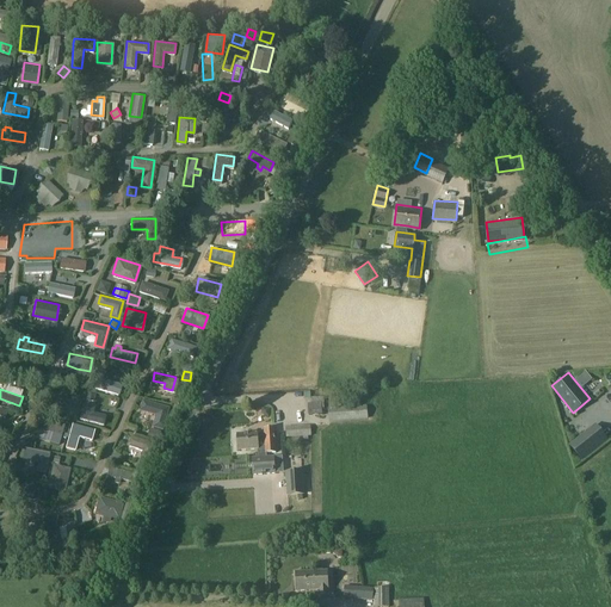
[(168,404),(142,397),(139,408),(155,413),(152,425),(162,427),(168,404)]
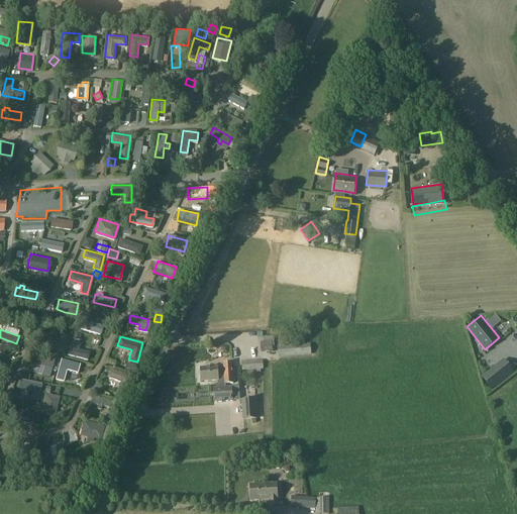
[(272,339),(264,338),(261,339),(261,349),(273,348),(272,339)]
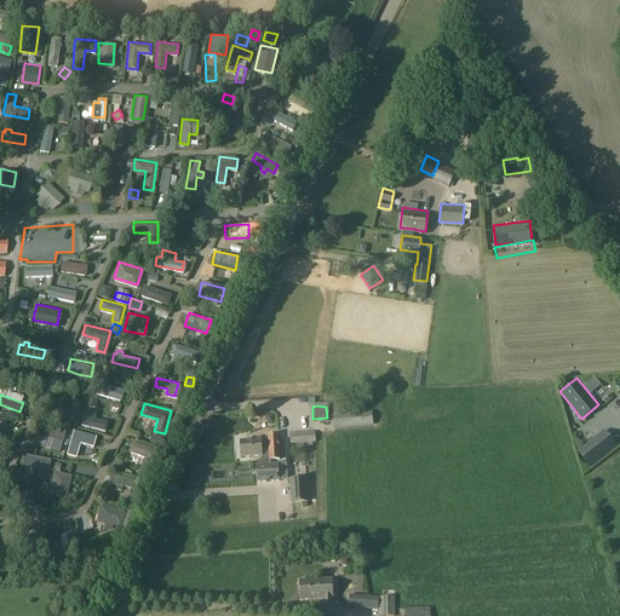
[(95,418),(96,412),(85,409),(81,422),(104,429),(107,420),(95,418)]
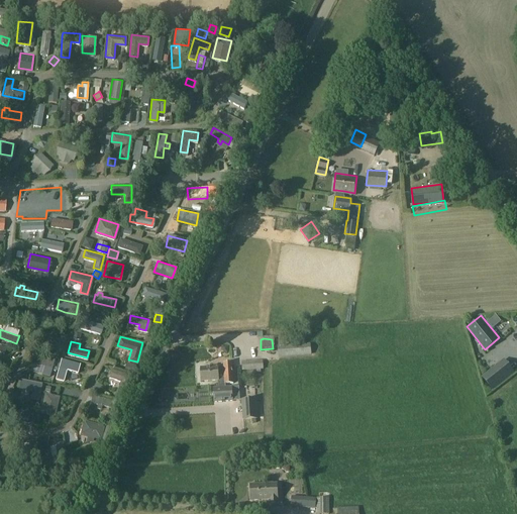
[(34,353),(32,362),(44,365),(42,373),(49,375),(52,367),(54,358),(34,353)]
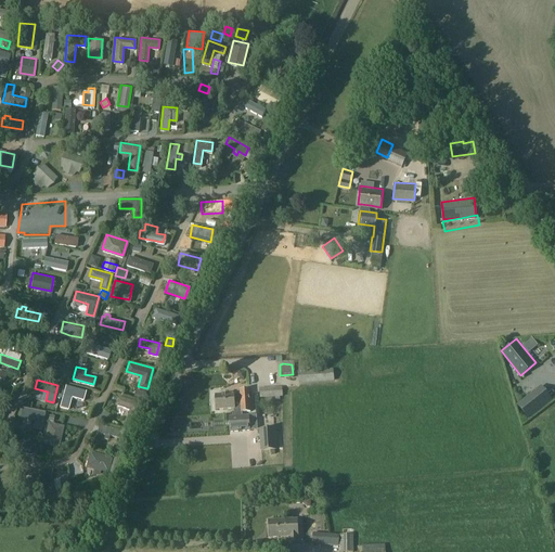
[(298,390),(334,386),(334,381),(297,384),(298,390)]
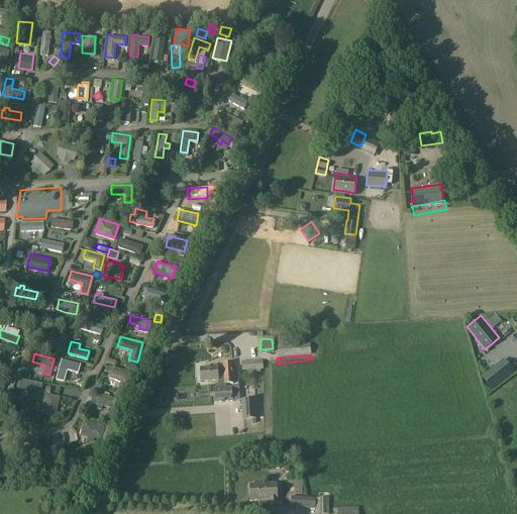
[(492,389),(515,370),(504,356),(481,375),(492,389)]
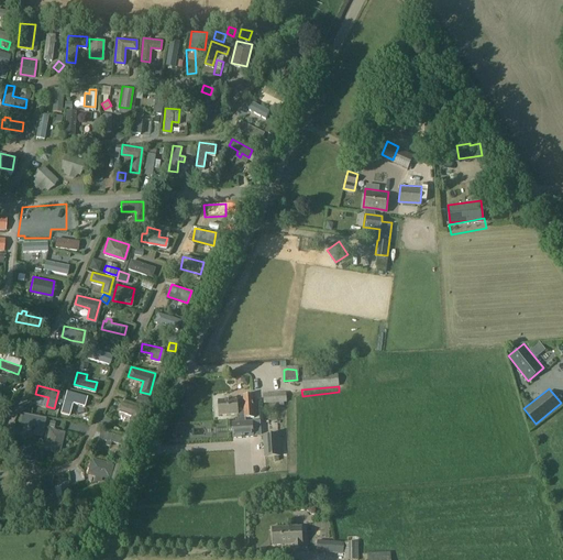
[(67,390),(61,410),(69,413),(73,402),(84,404),(86,395),(67,390)]
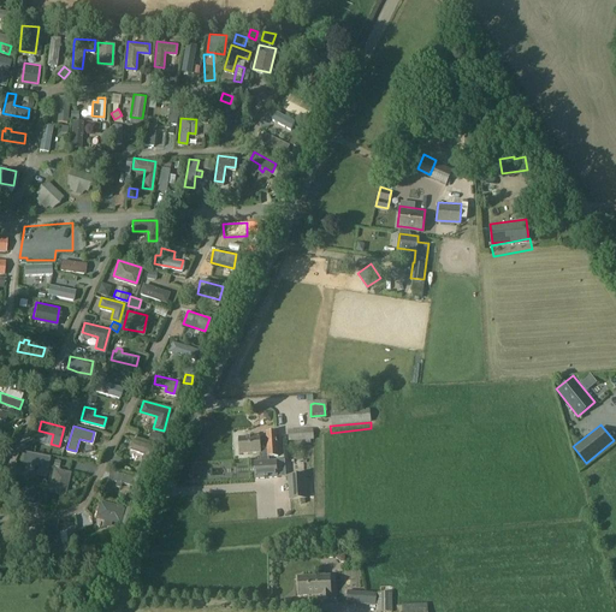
[(313,426),(288,427),(289,438),(313,437),(313,426)]
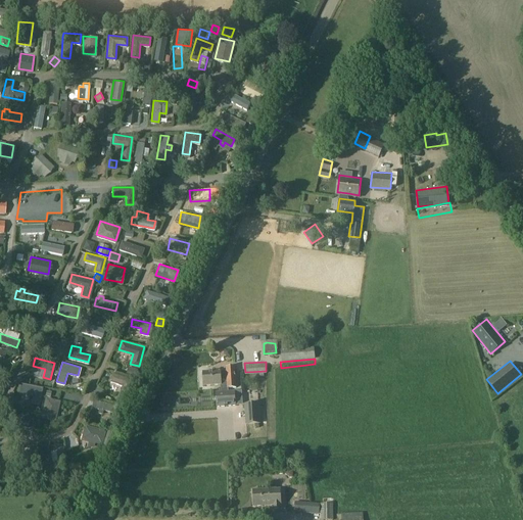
[(235,364),(226,365),(227,372),(228,381),(228,386),(236,385),(235,364)]
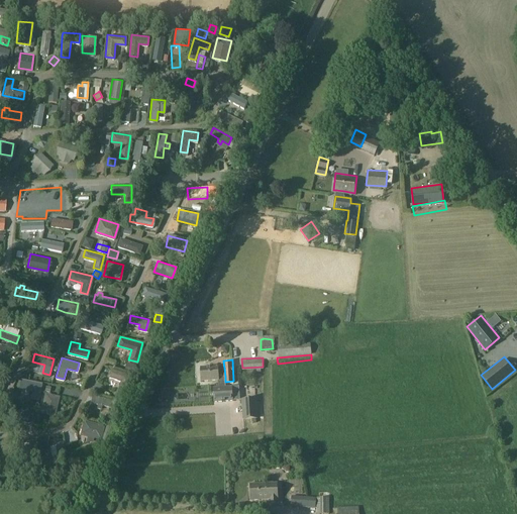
[(129,362),(127,369),(133,371),(135,364),(129,362)]
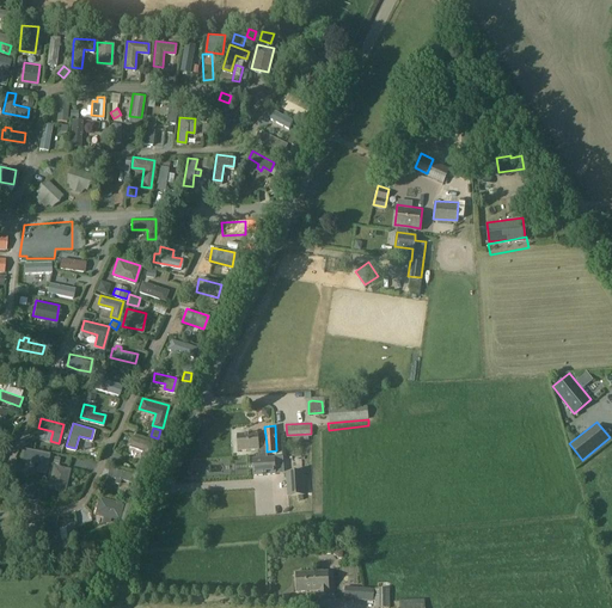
[(258,431),(238,433),(239,448),(258,447),(267,446),(265,435),(258,435),(258,431)]
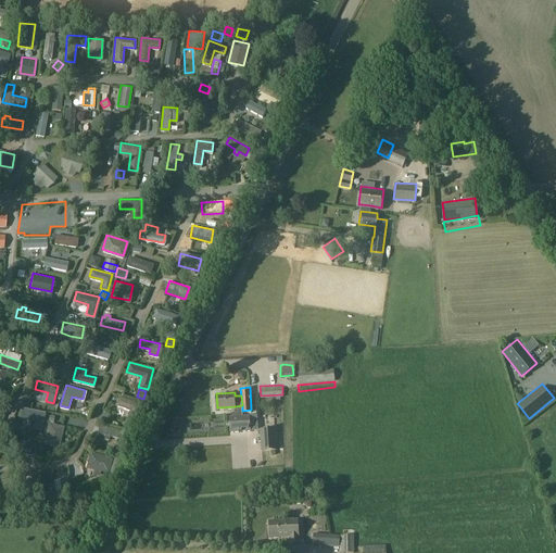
[(140,401),(119,396),(116,403),(129,407),(126,419),(135,422),(140,401)]
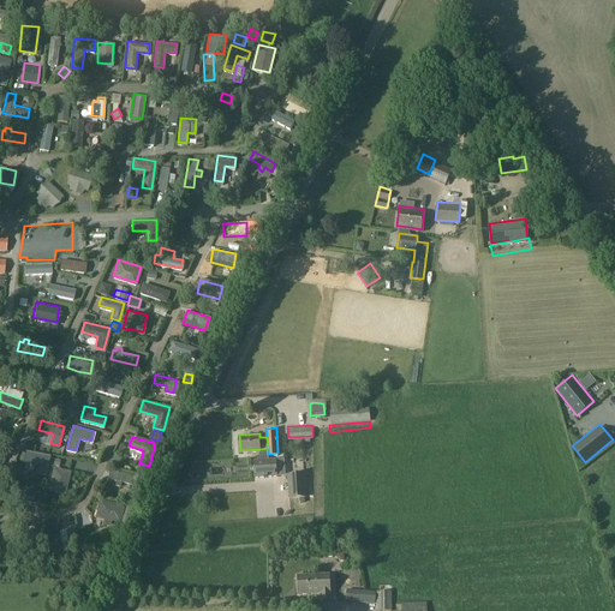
[(260,449),(260,459),(254,459),(255,475),(276,474),(275,457),(268,459),(268,454),(268,448),(260,449)]
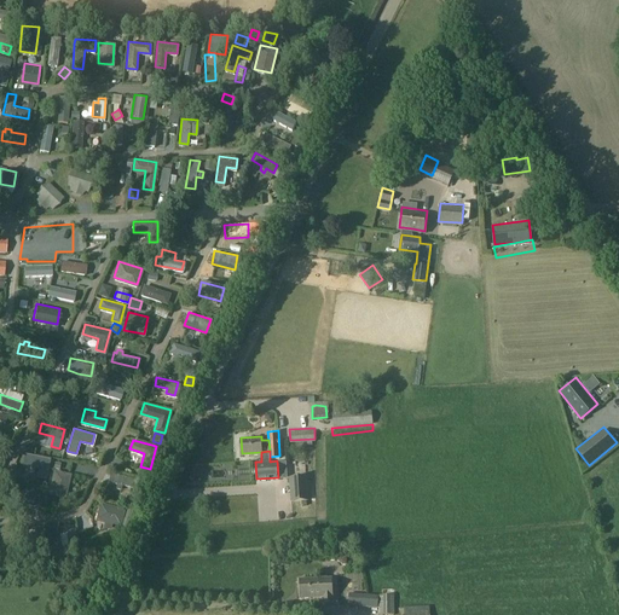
[(50,457),(25,452),(23,463),(39,465),(36,476),(46,477),(50,457)]
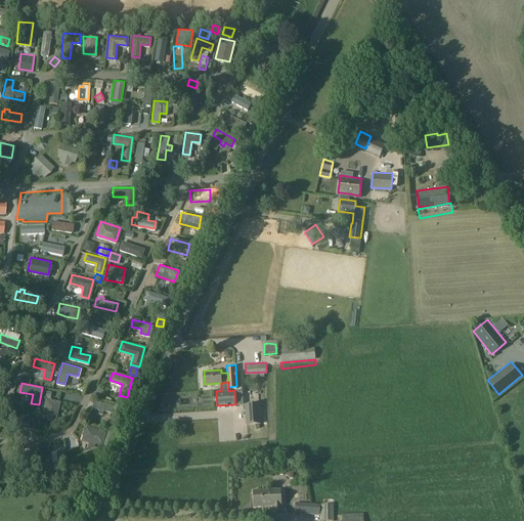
[(45,396),(41,416),(54,419),(59,399),(45,396)]
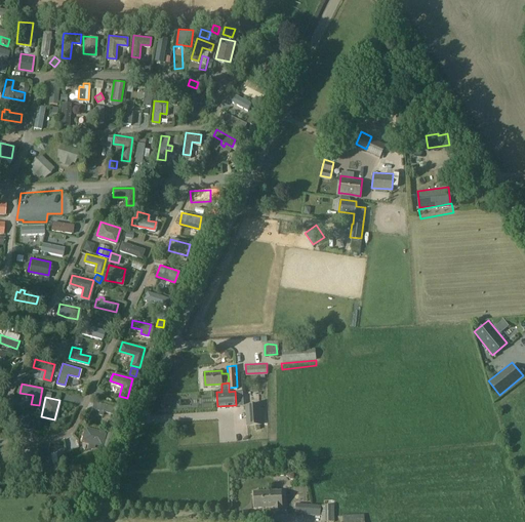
[(117,405),(93,400),(92,406),(99,408),(98,412),(103,412),(103,409),(116,411),(117,405)]
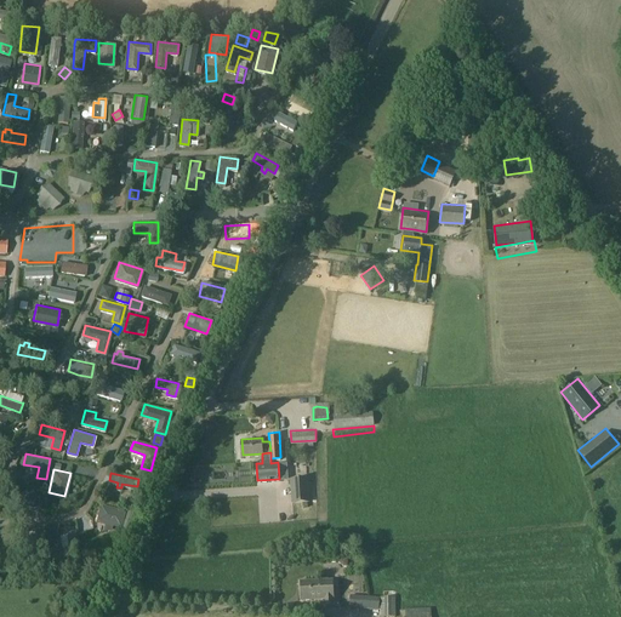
[(292,501),(308,500),(307,476),(291,478),(292,501)]
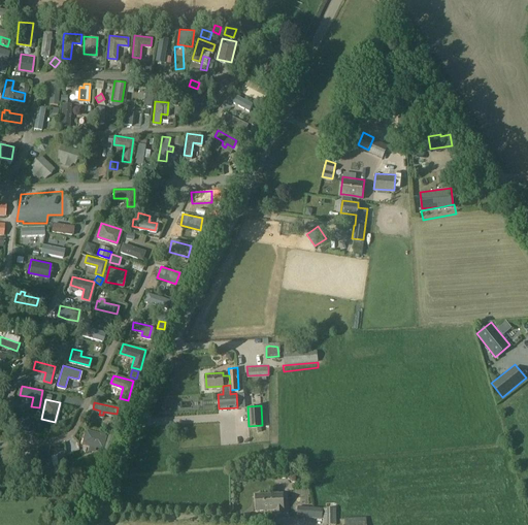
[(30,418),(9,414),(7,422),(15,423),(14,427),(27,430),(30,418)]
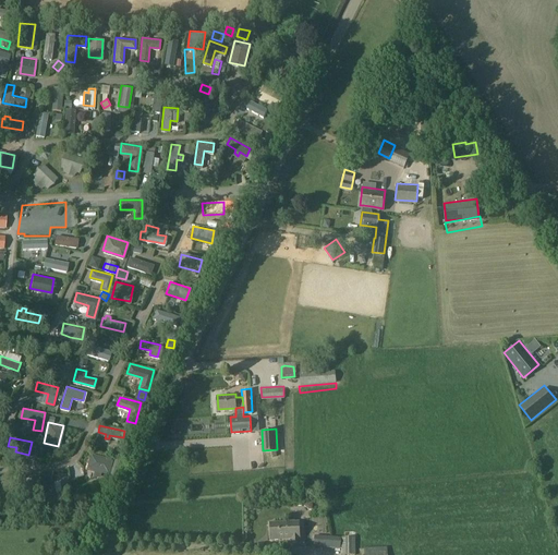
[(113,447),(110,453),(117,456),(120,450),(121,448),(114,445),(113,447)]
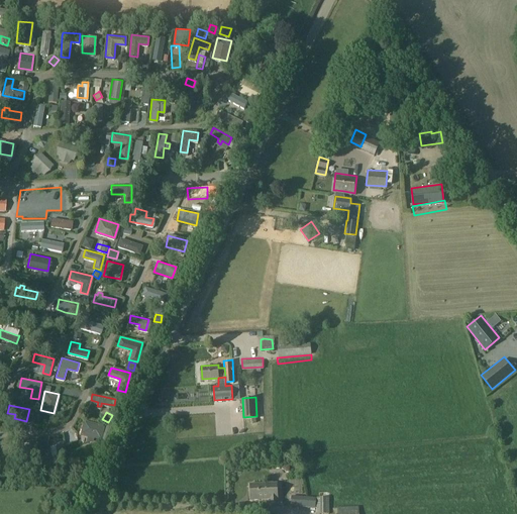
[(84,418),(80,432),(100,437),(104,423),(84,418)]
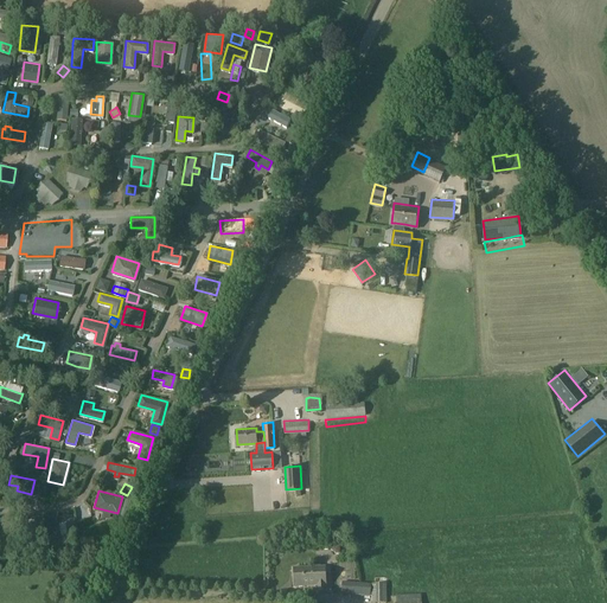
[(122,496),(120,506),(119,514),(126,517),(128,508),(131,499),(122,496)]
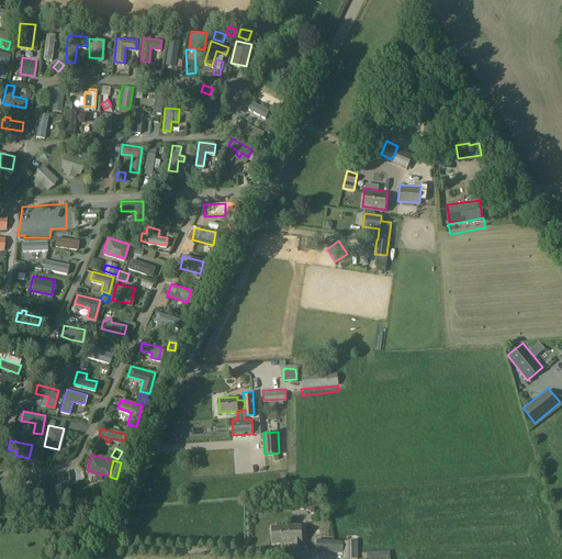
[(62,495),(52,498),(53,505),(71,502),(68,479),(59,481),(62,495)]
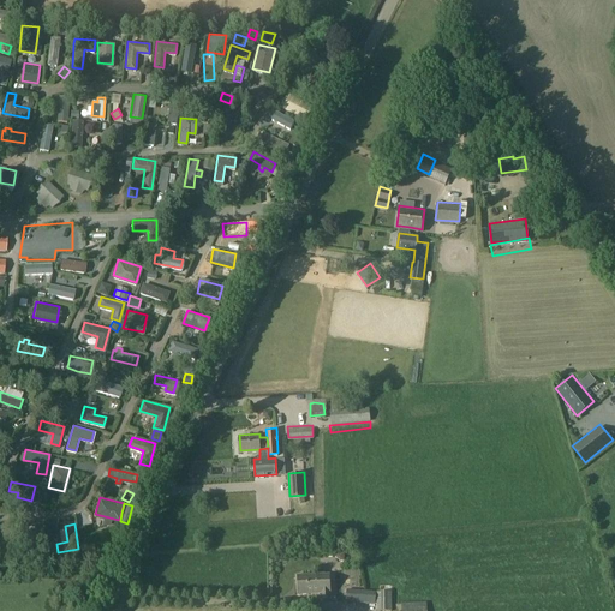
[(29,525),(30,540),(24,540),(24,546),(30,546),(30,551),(43,550),(42,525),(29,525)]
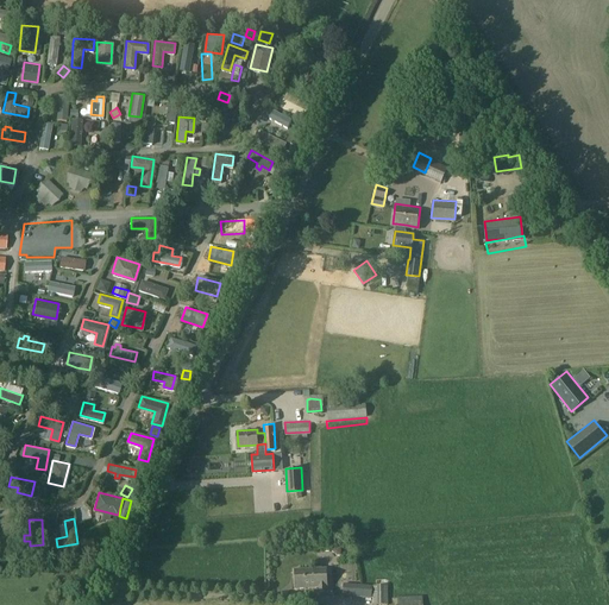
[(11,522),(1,521),(0,530),(0,544),(8,546),(11,522)]
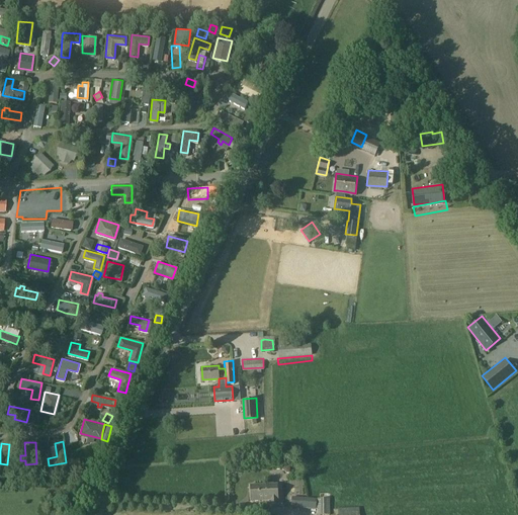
[(47,456),(38,457),(40,466),(49,465),(47,456)]
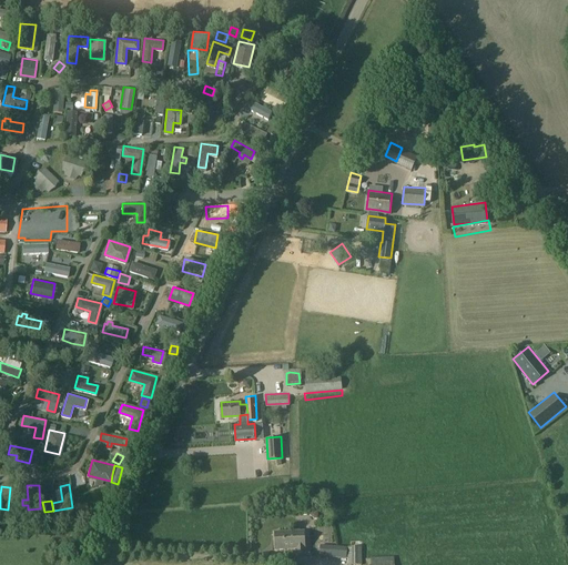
[(275,547),(296,546),(296,551),(305,550),(304,528),(275,530),(275,547)]
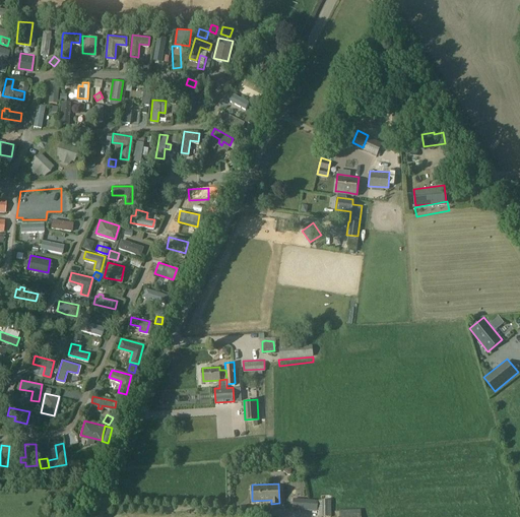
[(318,498),(302,497),(302,508),(317,509),(318,498)]
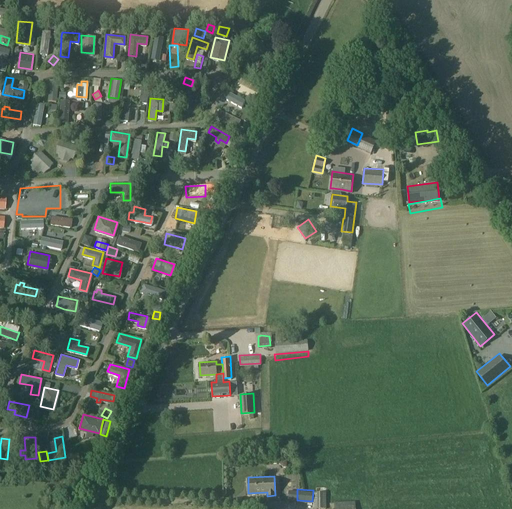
[(313,491),(313,503),(314,503),(314,507),(326,507),(326,491),(313,491)]
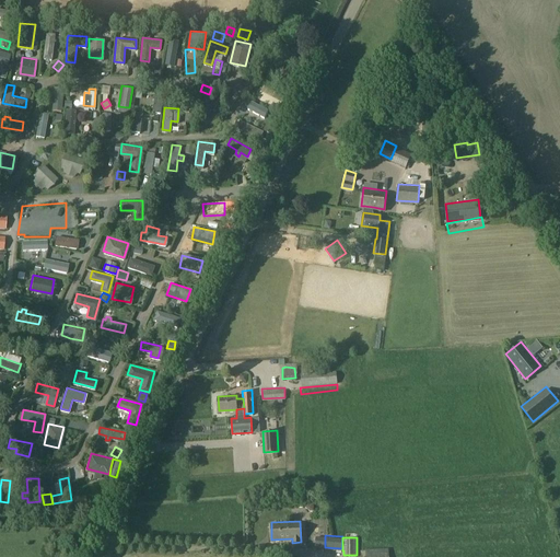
[(388,556),(388,547),(365,548),(365,556),(388,556)]
